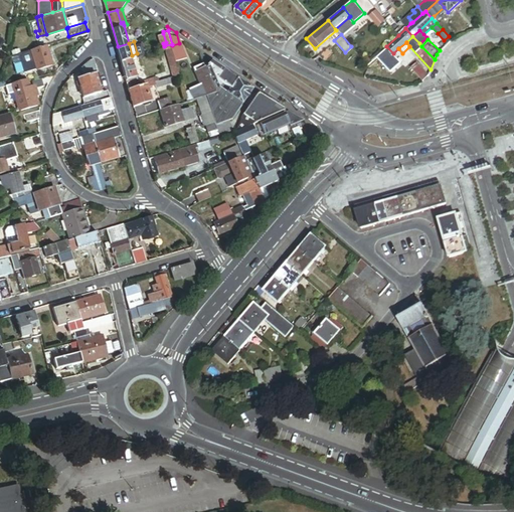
[(50,62),(45,43),(29,47),(35,66),(50,62)]
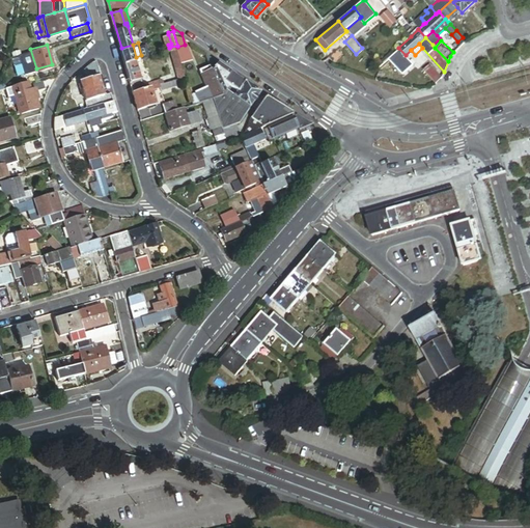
[(136,57),(133,45),(121,48),(124,60),(135,57),(136,57)]
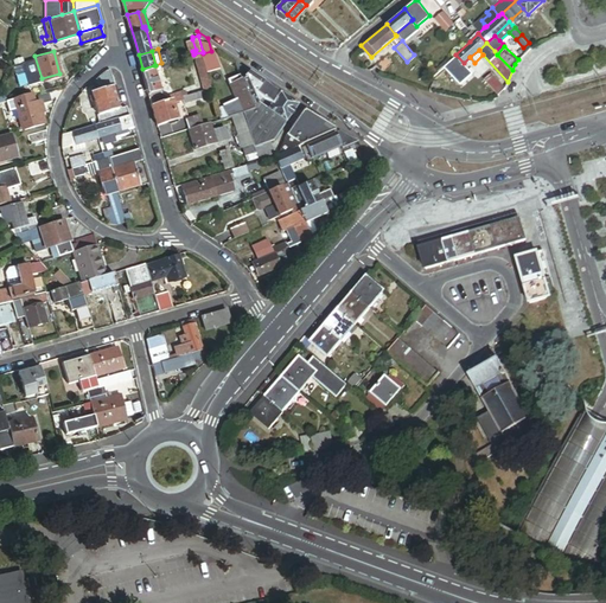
[(203,53),(203,52),(195,53),(203,83),(204,87),(211,84),(203,53)]
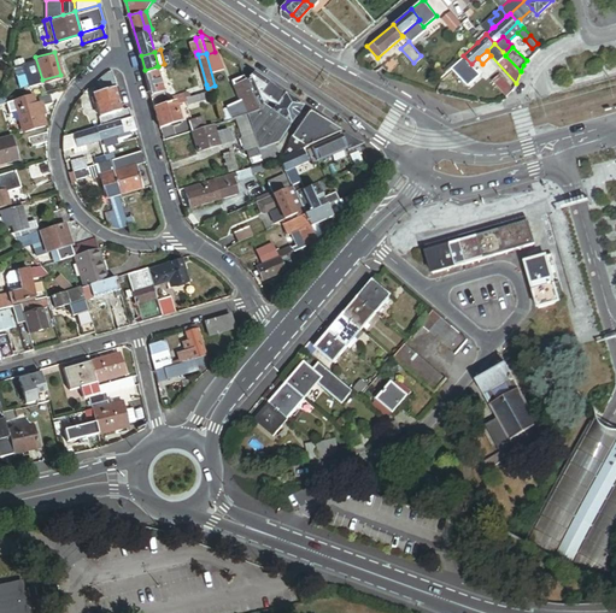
[(471,64),(463,56),(457,60),(452,65),(455,69),(465,70),(471,64)]
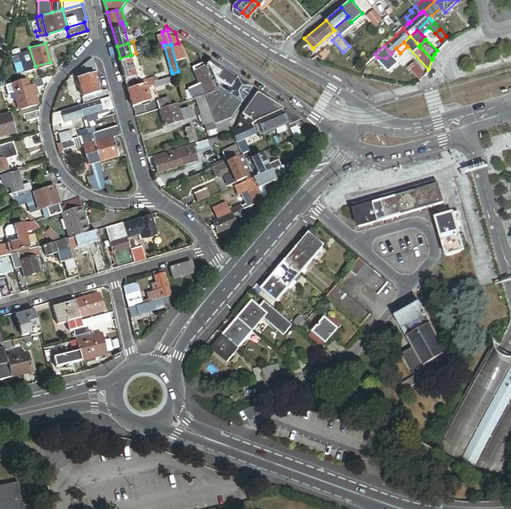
[(251,87),(197,48),(202,60),(203,62),(210,79),(214,89),(226,117),(229,116),(251,87)]
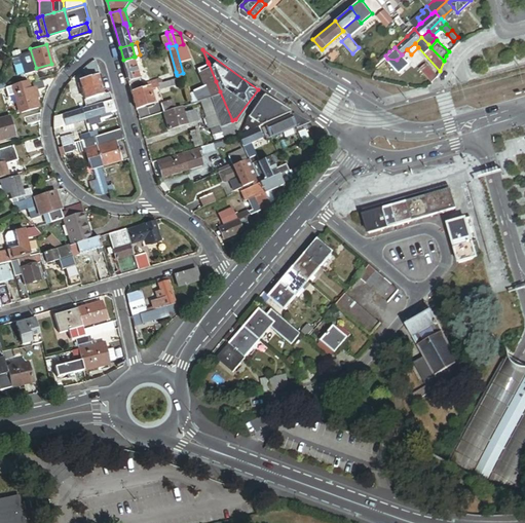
[(373,54),(370,58),(376,64),(385,55),(389,51),(386,49),(377,58),(373,54)]
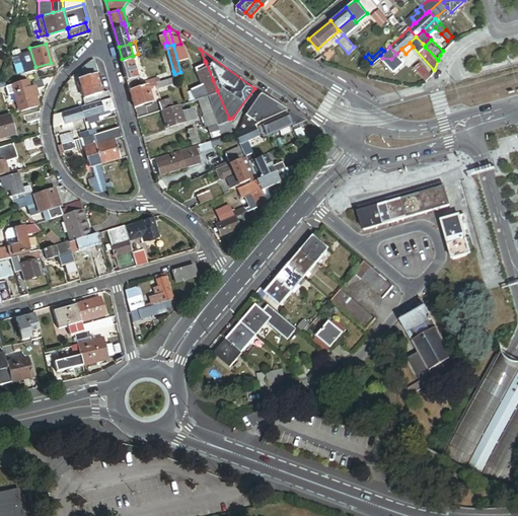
[(132,56),(122,59),(130,86),(135,84),(141,83),(141,80),(140,77),(139,77),(137,71),(136,71),(132,56)]
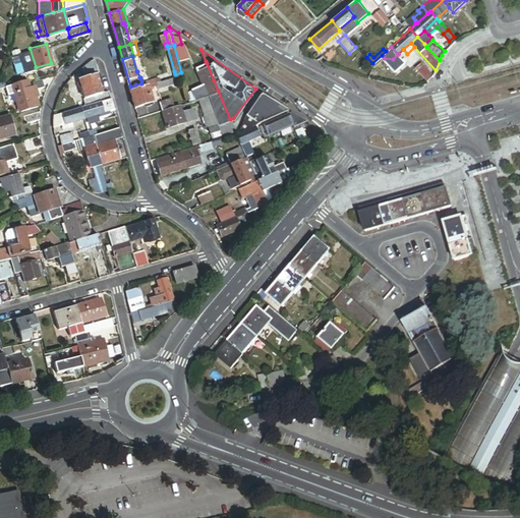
[(88,61),(82,65),(84,75),(98,71),(95,58),(94,58),(88,61)]
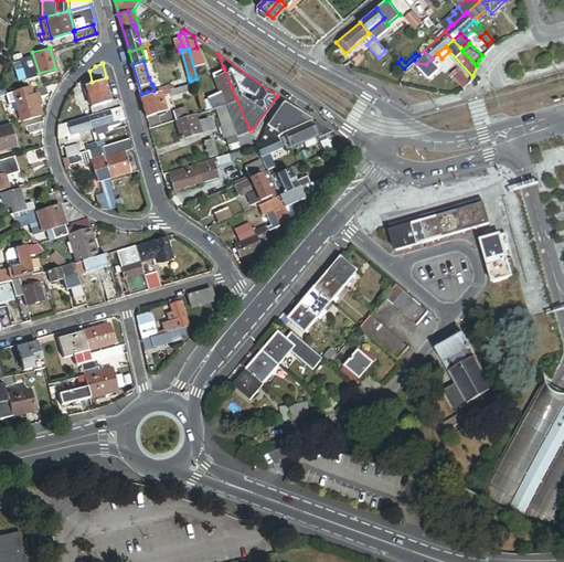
[(467,84),(470,81),(455,64),(448,70),(464,87),(467,84)]
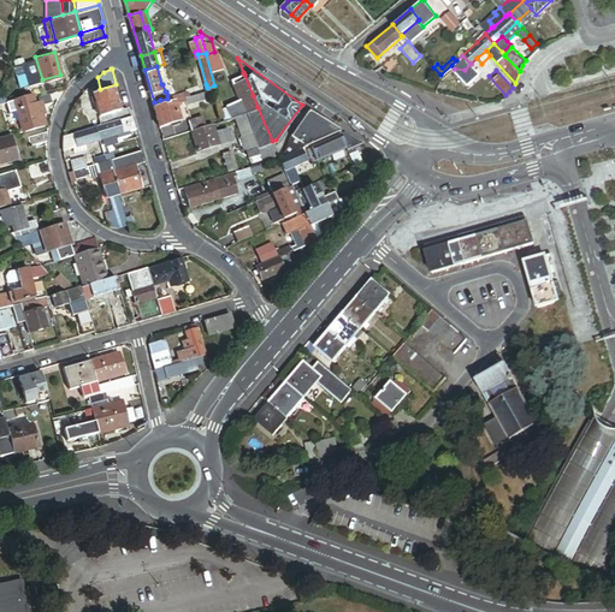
[(244,75),(234,79),(241,96),(242,99),(253,95),(244,75)]
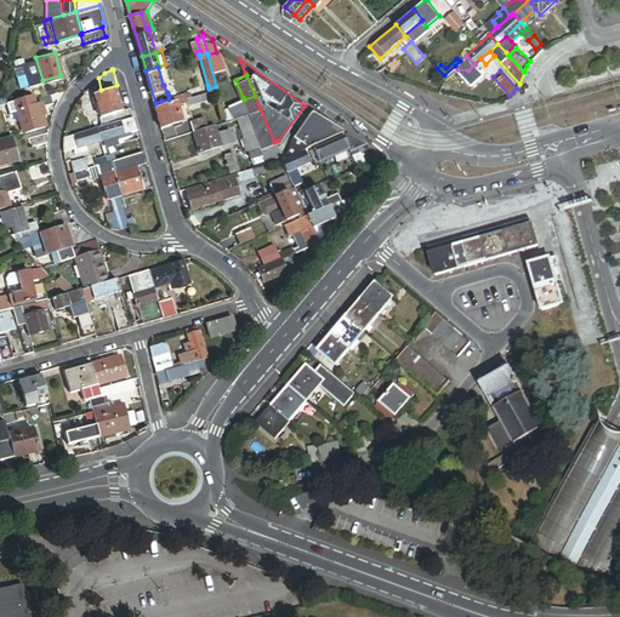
[(117,85),(101,90),(92,91),(100,114),(100,115),(120,109),(120,108),(118,102),(120,101),(117,85)]
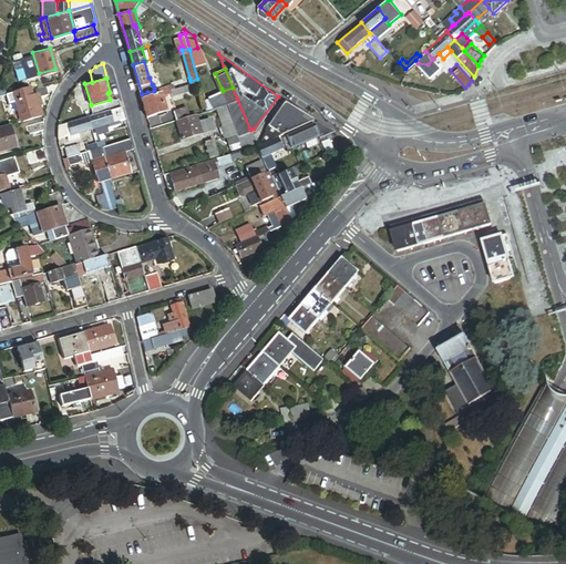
[(163,89),(191,81),(189,78),(154,88),(154,91),(163,89)]
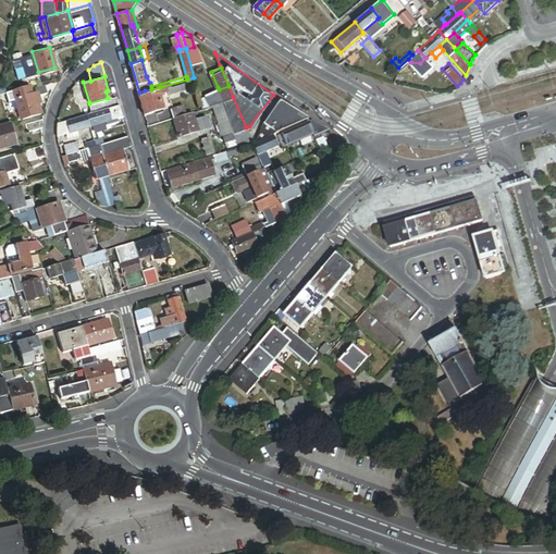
[(170,93),(197,85),(194,77),(187,79),(160,87),(161,93),(169,90),(170,93)]
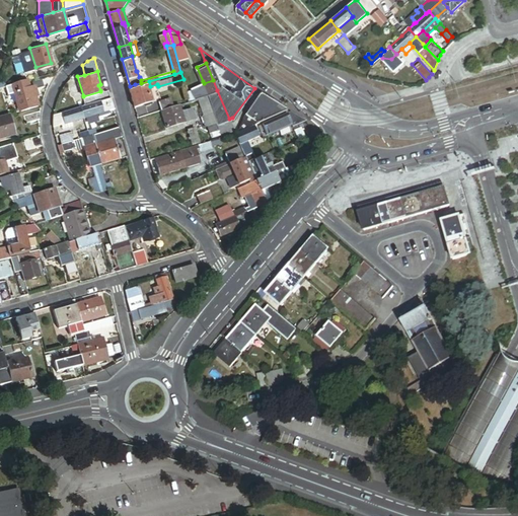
[(44,82),(42,74),(26,78),(28,86),(34,85),(44,82)]
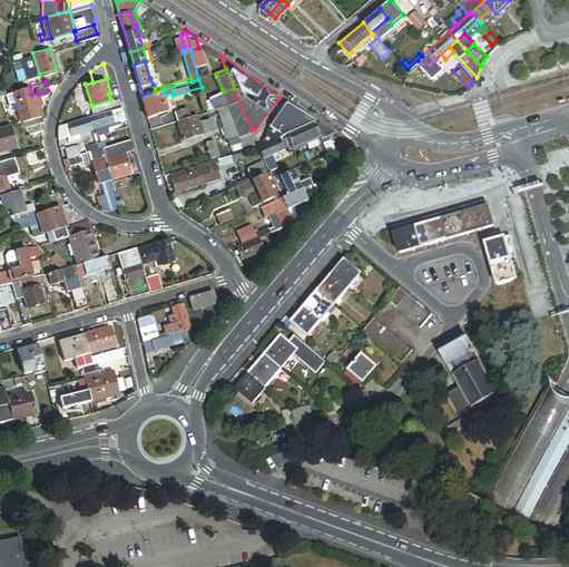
[(29,86),(11,90),(13,99),(16,110),(19,109),(30,106),(35,105),(31,95),(29,86)]
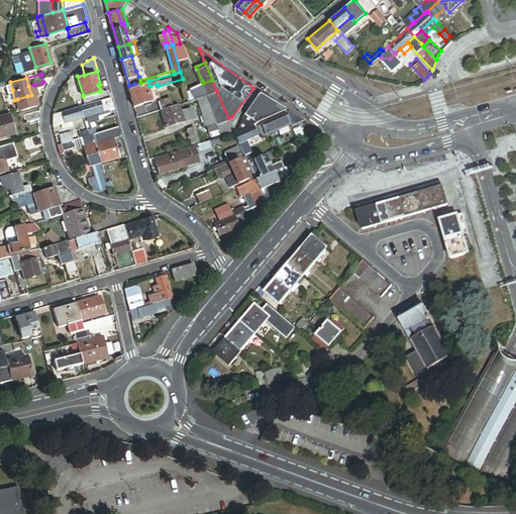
[(216,90),(212,80),(203,83),(207,93),(216,90)]
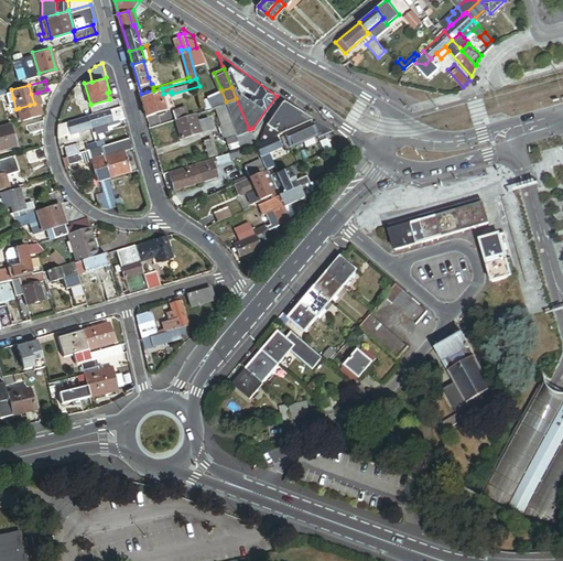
[(168,109),(163,94),(162,88),(153,90),(147,92),(152,114),(168,109)]
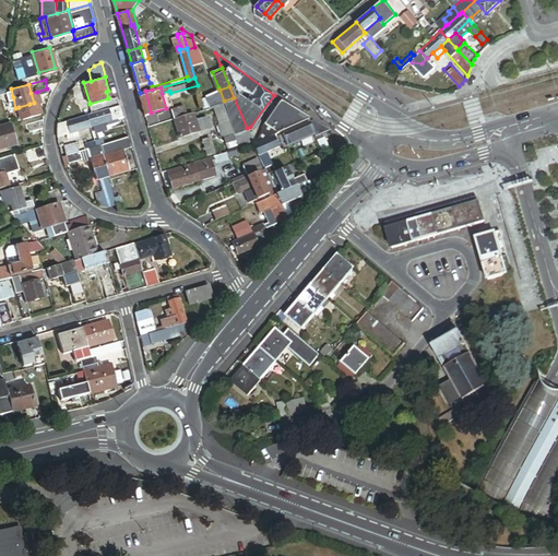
[(218,87),(206,93),(211,104),(214,103),(223,101),(224,101),(220,90),(218,87)]
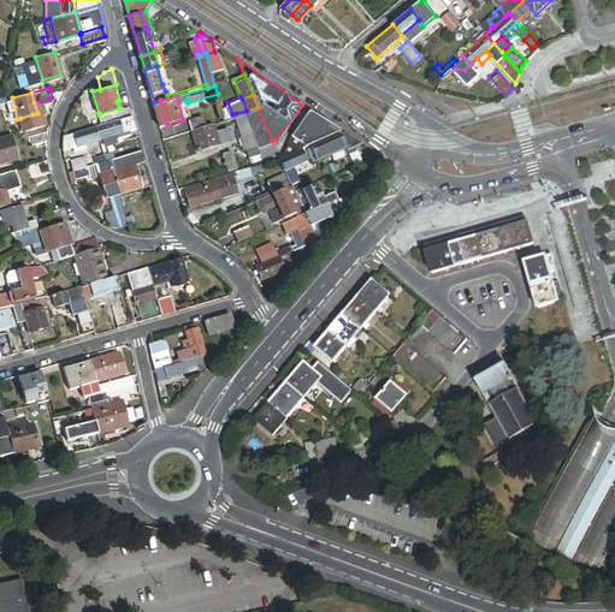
[(160,100),(154,102),(160,125),(166,124),(160,100)]
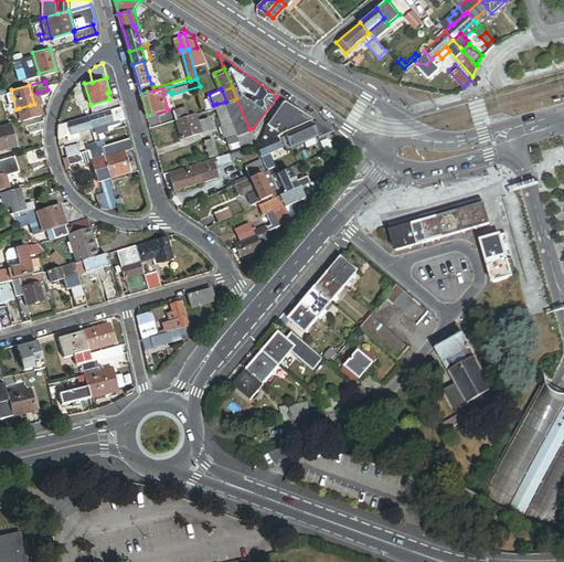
[(92,113),(119,105),(117,96),(109,98),(109,99),(91,105),(91,104),(89,105),(92,113)]
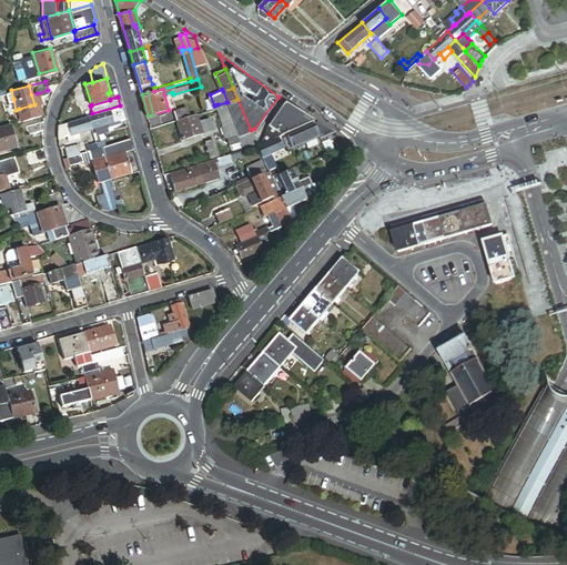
[(251,130),(238,99),(228,102),(226,102),(238,134),(251,130)]
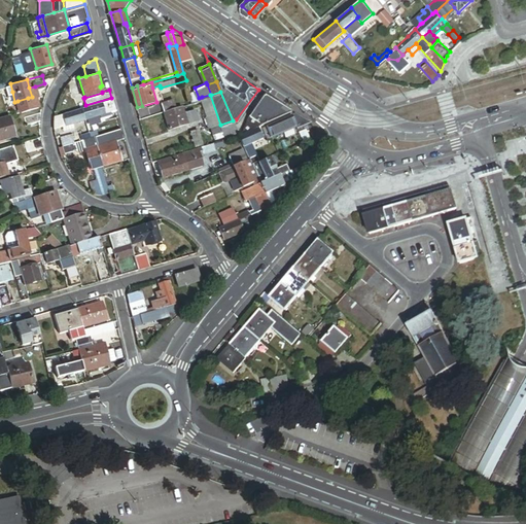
[(284,106),(263,93),(248,114),(253,118),(250,124),(243,126),(239,134),(257,126),(291,110),(284,106)]
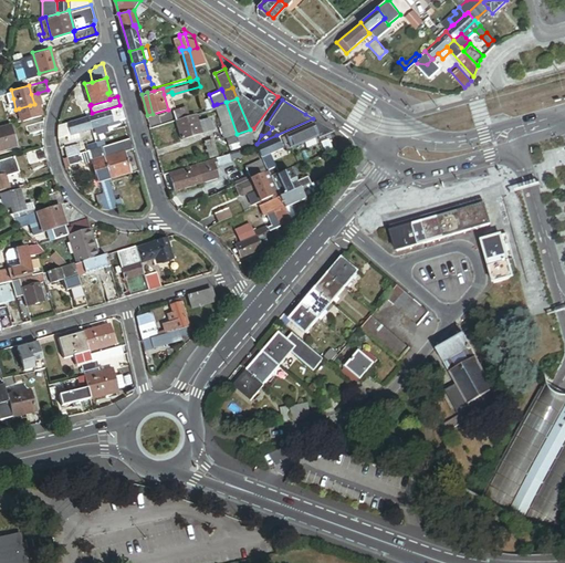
[(237,134),(226,102),(217,104),(222,123),(220,124),(223,134),(226,134),(228,142),(238,138),(237,134)]
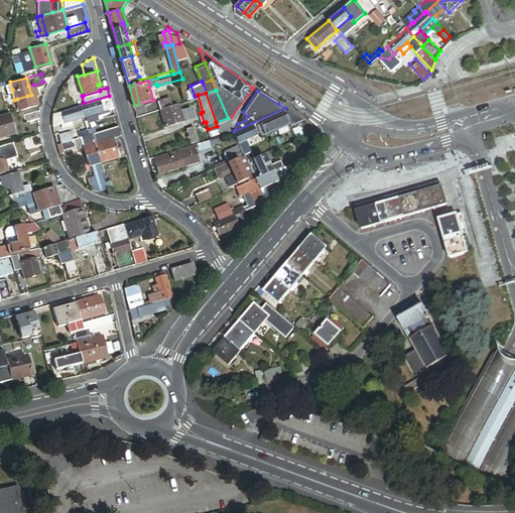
[(31,95),(27,96),(29,106),(36,104),(33,94),(31,95)]
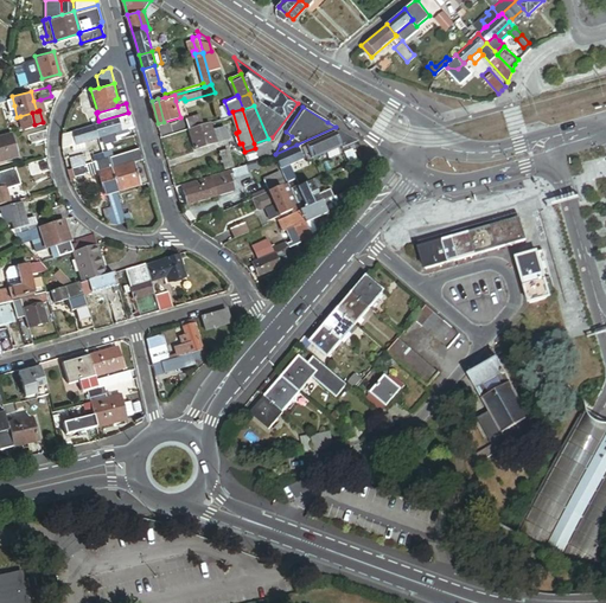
[(189,124),(203,121),(201,110),(186,115),(189,124)]
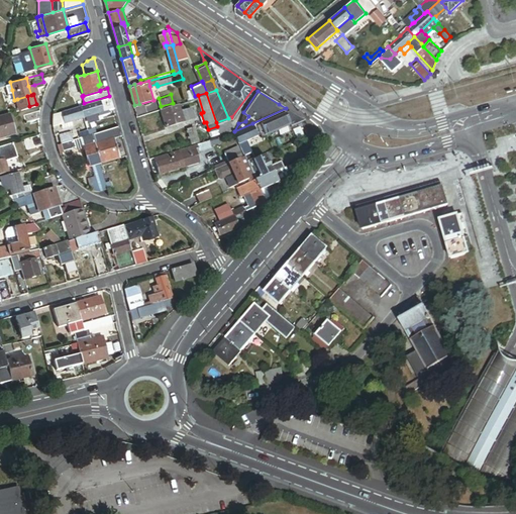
[(27,96),(17,99),(20,109),(29,106),(27,96)]
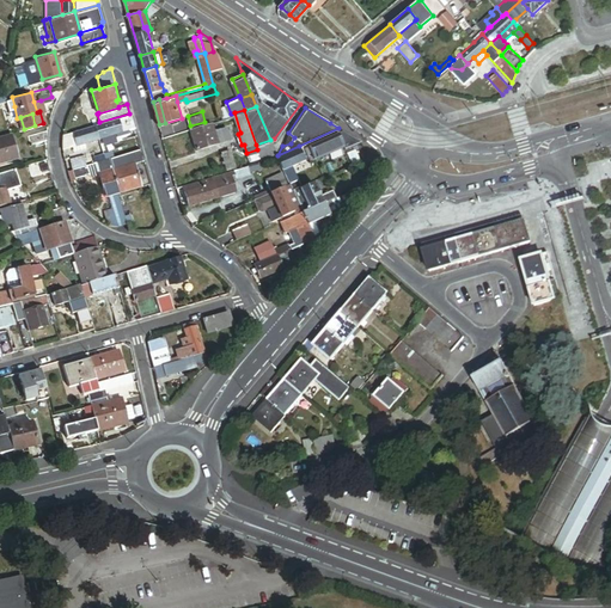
[(129,114),(116,117),(120,130),(127,128),(133,127),(129,114)]
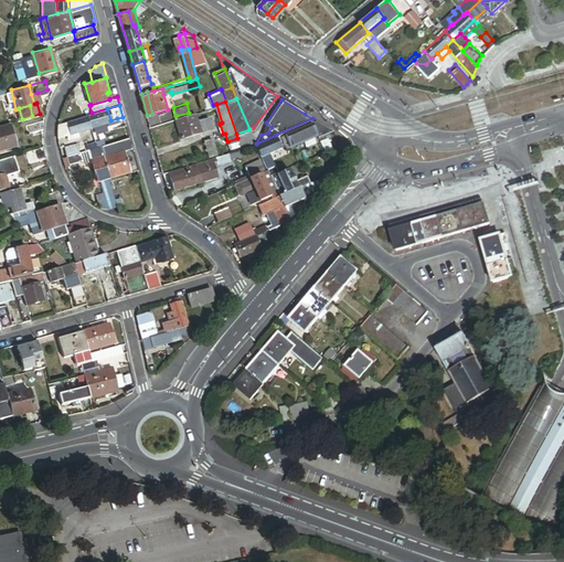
[(110,120),(107,108),(86,115),(89,126),(106,122),(110,120)]
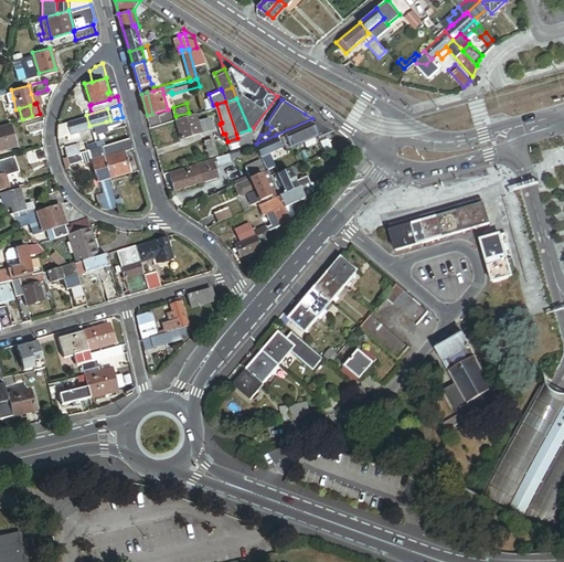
[(198,118),(195,110),(189,113),(176,116),(181,135),(213,126),(210,115),(198,118)]
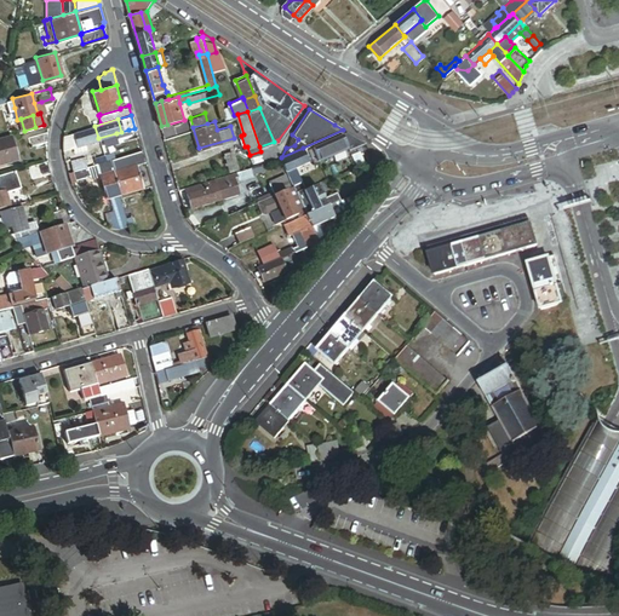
[(98,138),(95,126),(73,132),(76,144),(85,143),(98,138)]
